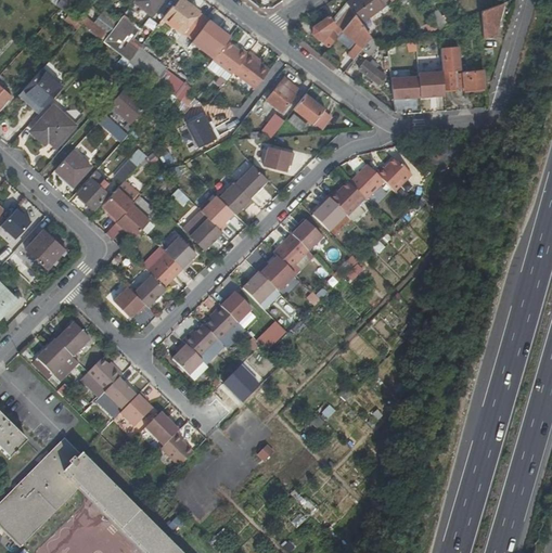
[(61,0),(59,3),(74,14),(78,18),(82,14),(93,0),(84,0),(82,1),(85,3),(82,5),(81,4),(78,8),(69,0),(75,0),(78,2),(79,0),(61,0)]
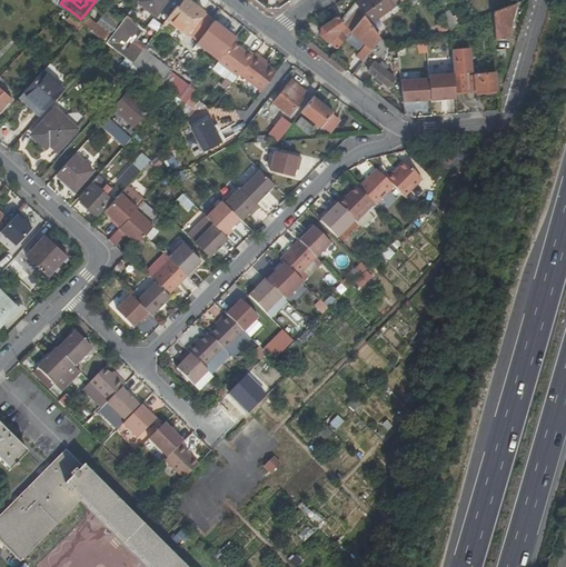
[(140,0),(139,2),(156,17),(168,0),(140,0)]
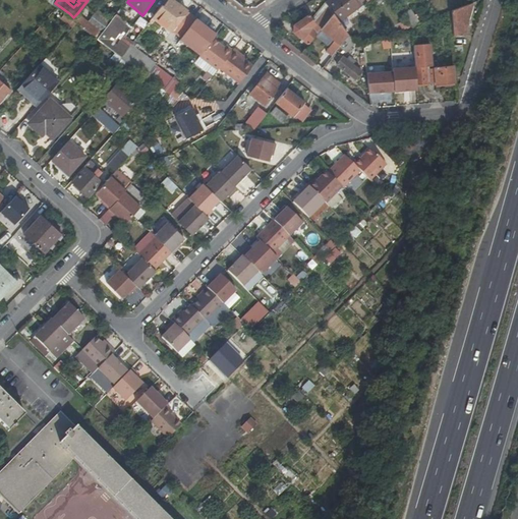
[(147,25),(165,40),(186,13),(171,0),(164,8),(162,6),(148,25),(147,25)]
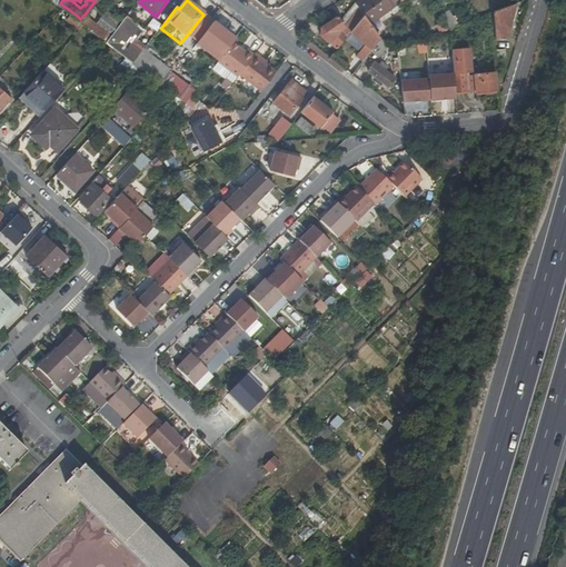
[(365,19),(371,28),(394,12),(385,0),(366,0),(357,6),(365,19)]
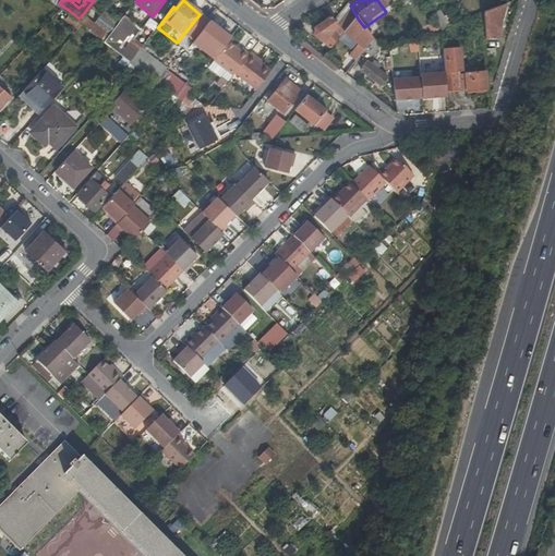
[(481,15),(483,43),(495,41),(504,5),(481,15)]
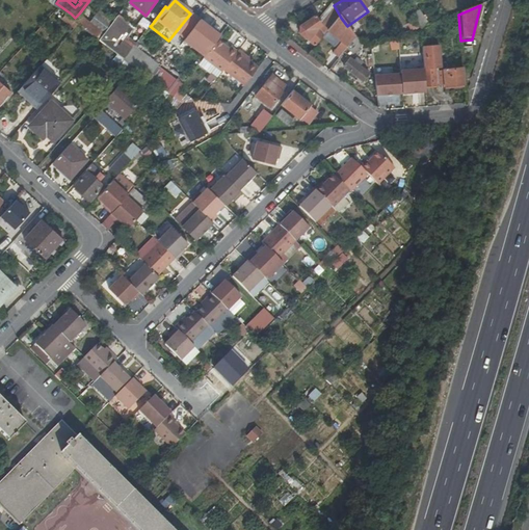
[(413,29),(429,22),(423,8),(407,16),(413,29)]
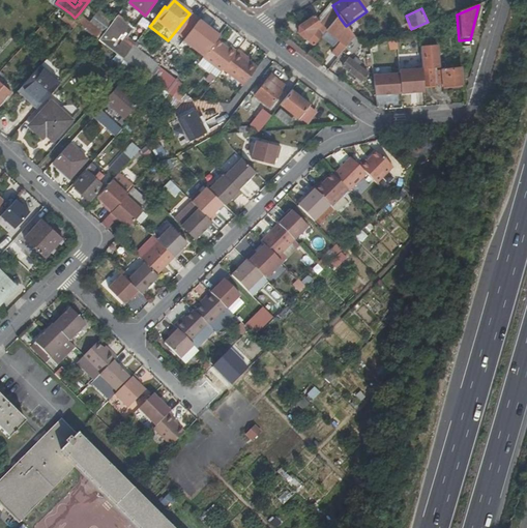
[(75,18),(70,13),(64,22),(70,28),(78,20),(75,18)]
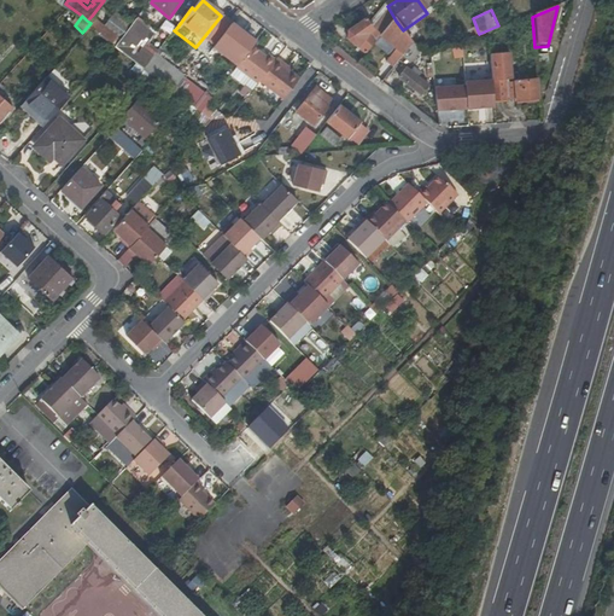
[(92,16),(87,21),(91,23),(117,44),(121,39),(92,16)]
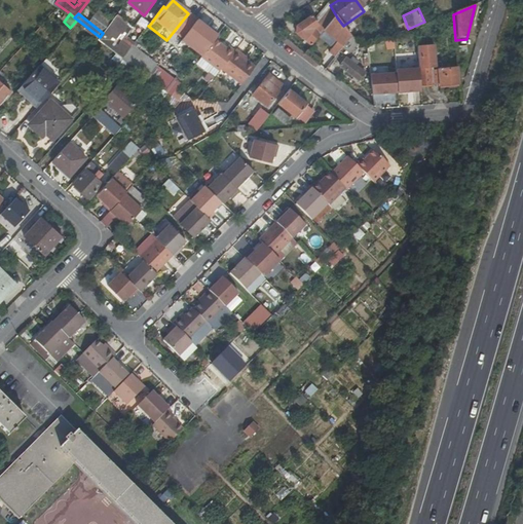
[(337,17),(325,33),(345,48),(351,40),(339,31),(343,26),(337,17)]
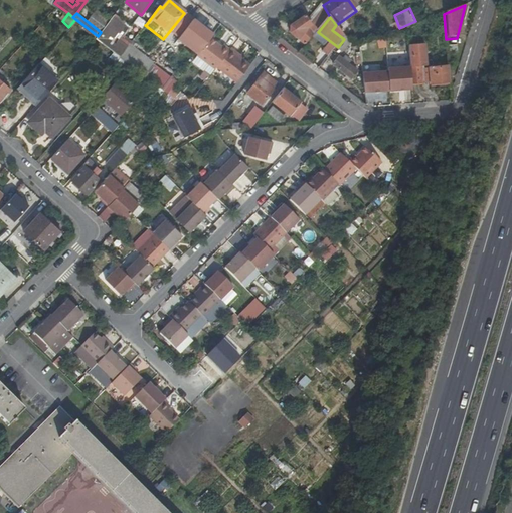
[(312,26),(305,18),(290,27),(291,35),(306,47),(316,34),(309,29),(312,26)]
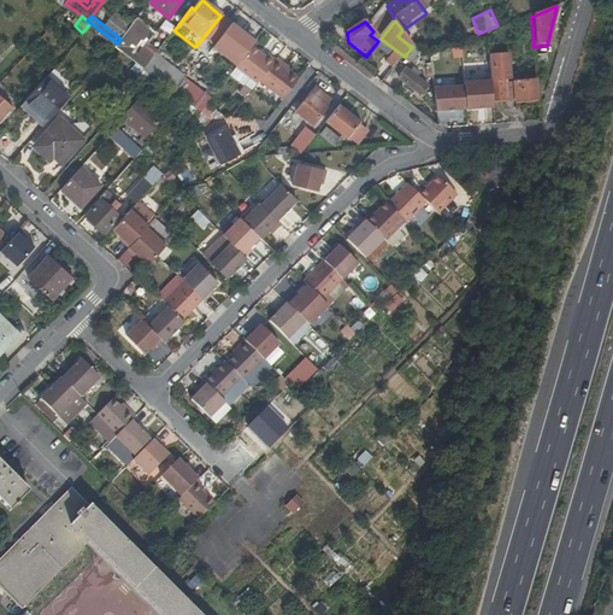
[(121,39),(117,44),(137,60),(143,65),(149,59),(130,44),(133,40),(140,46),(152,31),(143,24),(137,33),(130,27),(121,39)]
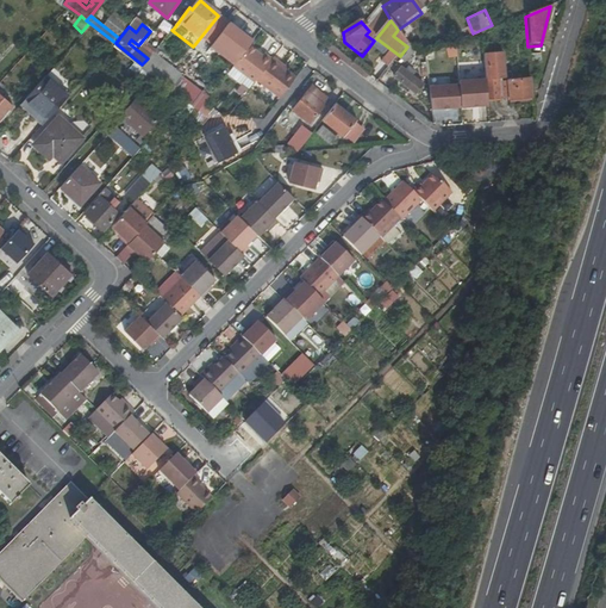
[(453,30),(458,39),(468,32),(462,24),(453,30)]
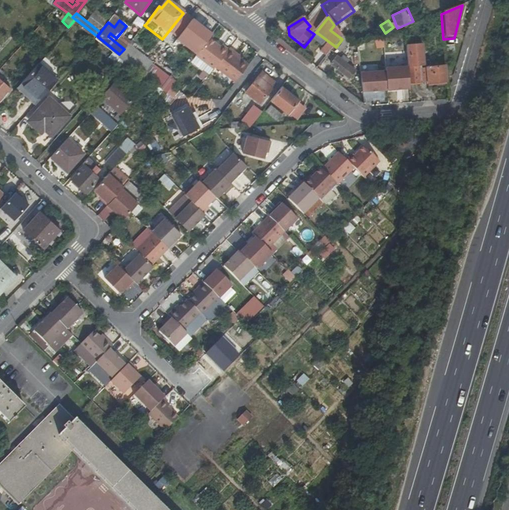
[(192,22),(180,37),(195,49),(208,34),(192,22)]
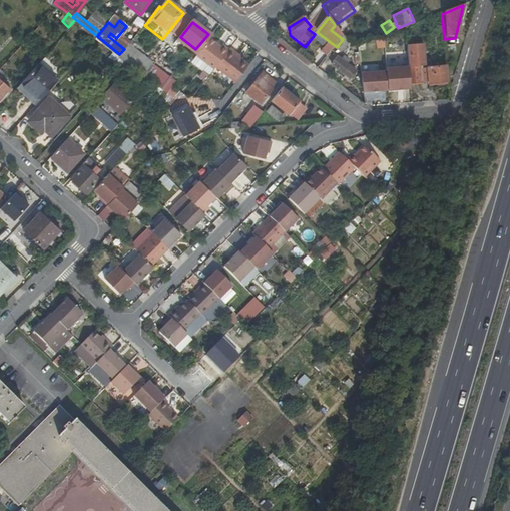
[(210,39),(196,56),(213,71),(215,68),(229,52),(223,46),(221,49),(210,39)]
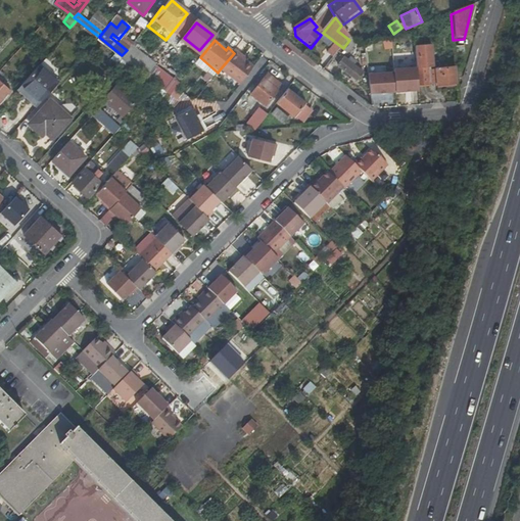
[(430,43),(413,44),(416,69),(417,86),(433,84),(432,69),(441,68),(440,64),(432,64),(430,43)]
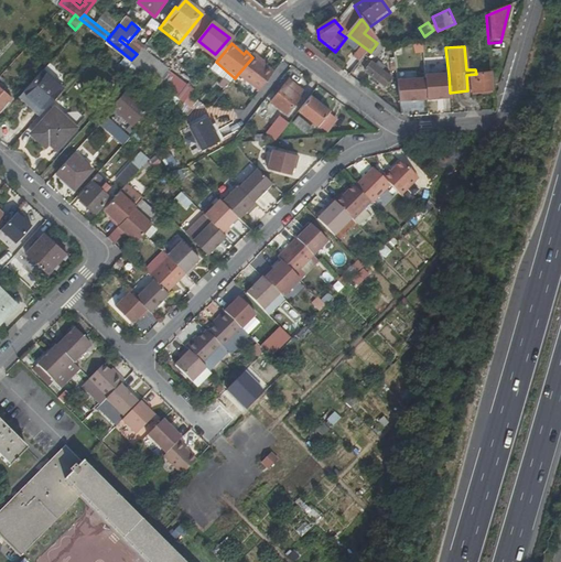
[(160,80),(166,72),(140,51),(137,54),(131,60),(138,65),(143,69),(160,80)]
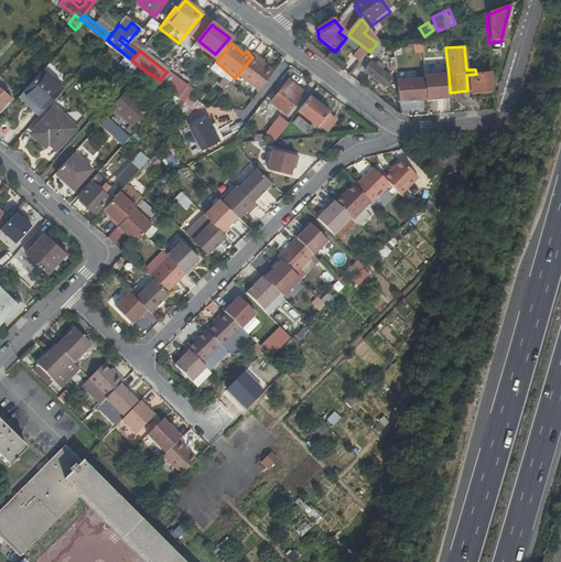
[(120,61),(133,71),(138,65),(131,60),(126,55),(120,61)]
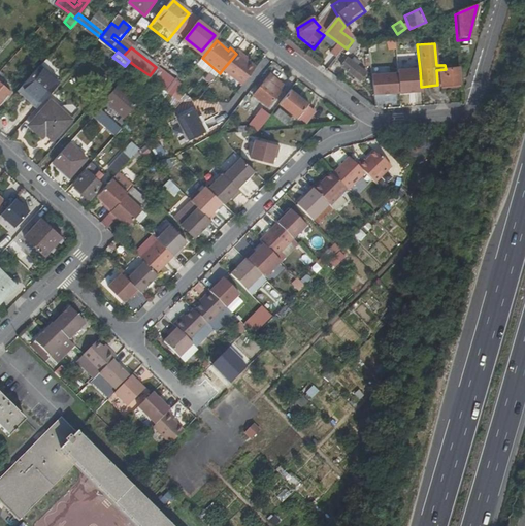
[(236,54),(222,70),(227,75),(242,56),(238,52),(236,54)]
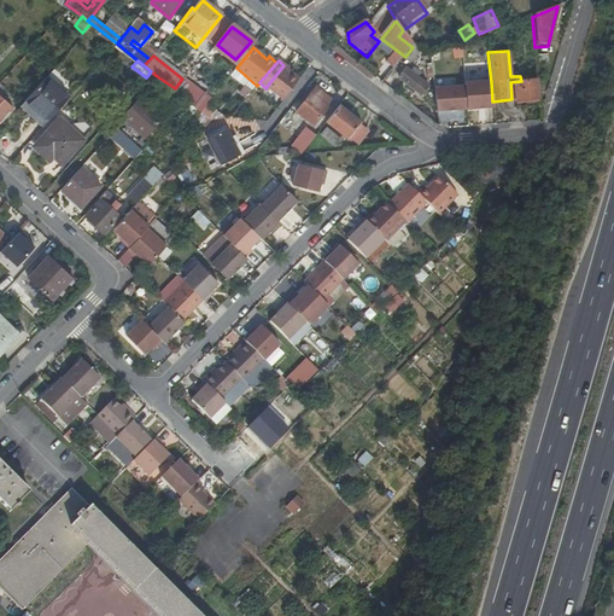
[(284,65),(265,88),(284,103),(300,82),(285,69),(286,68),(284,65)]
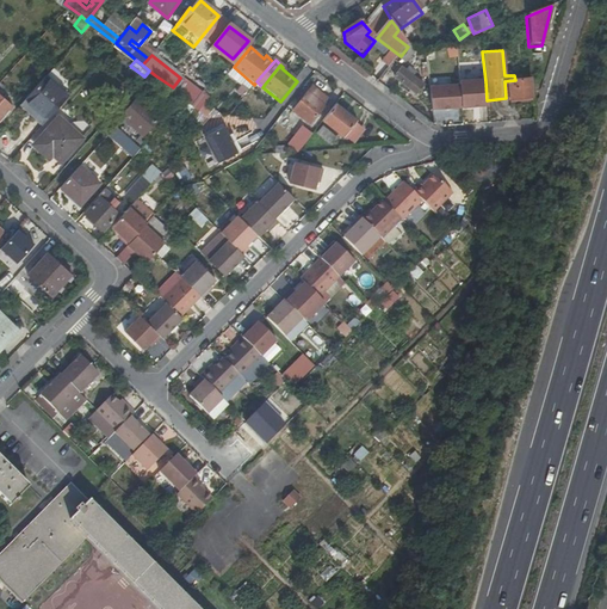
[(47,71),(28,92),(39,104),(35,109),(44,118),(68,92),(47,71)]
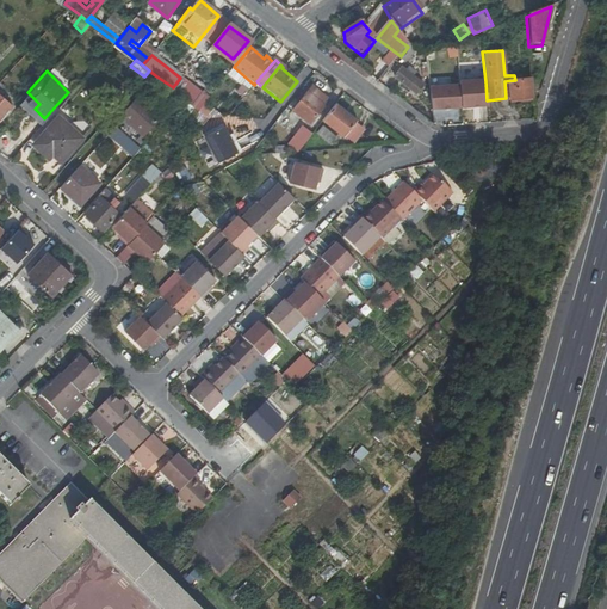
[(144,77),(142,79),(149,85),(155,75),(149,71),(144,77)]
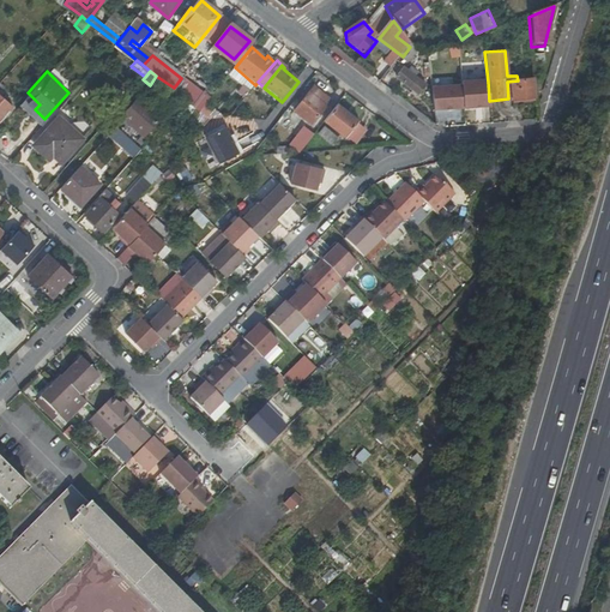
[(403,72),(396,82),(417,100),(426,89),(403,72)]
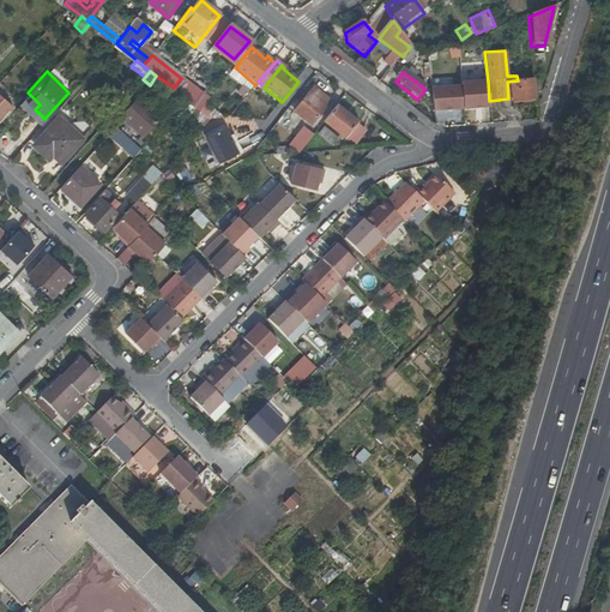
[(193,87),(181,78),(174,88),(185,97),(193,87)]
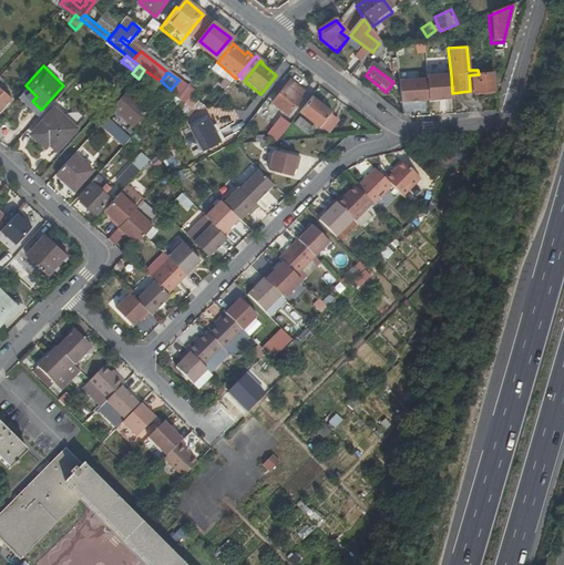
[(479,74),(469,75),(470,91),(473,91),(473,93),(493,91),(491,73),(479,74)]
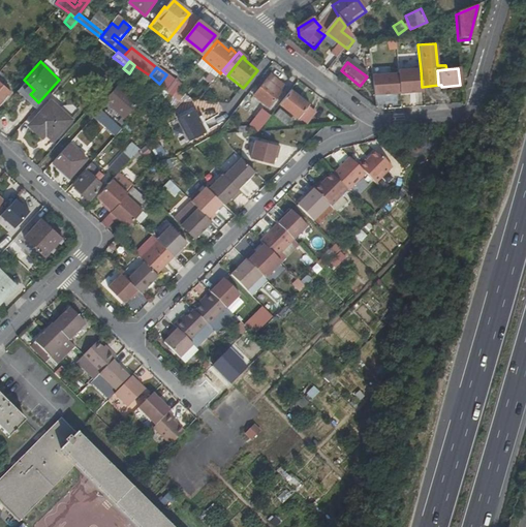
[(421,70),(398,72),(398,75),(400,95),(407,94),(407,93),(412,92),(412,94),(422,92),(422,87),(421,70)]
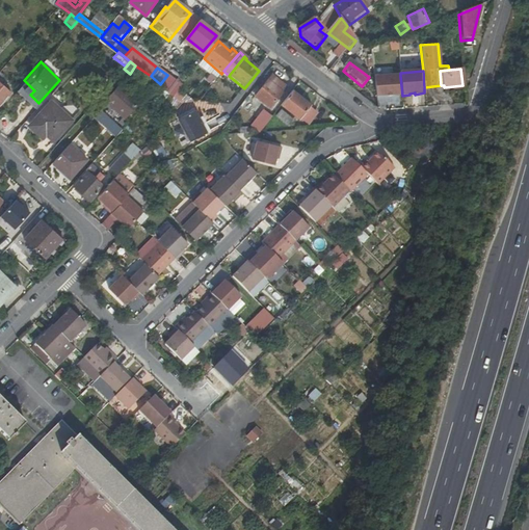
[(400,76),(375,79),(376,98),(402,96),(400,76)]
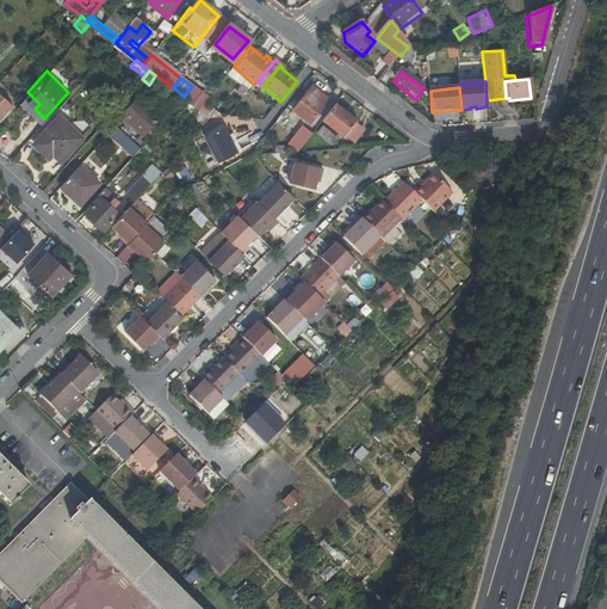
[(0,115),(11,104),(0,93),(0,115)]
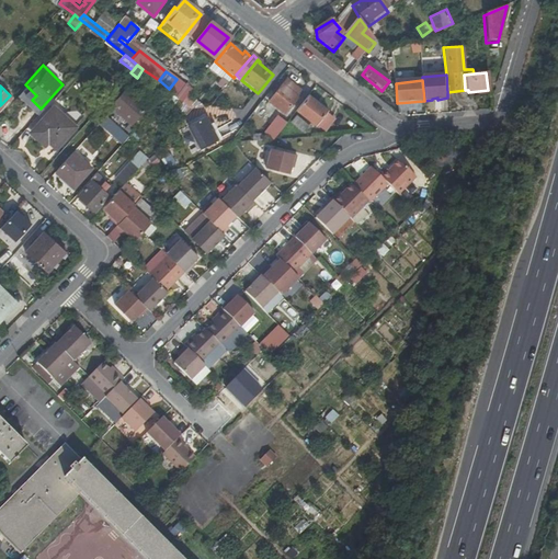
[(111,104),(132,123),(148,104),(128,86),(111,104)]
